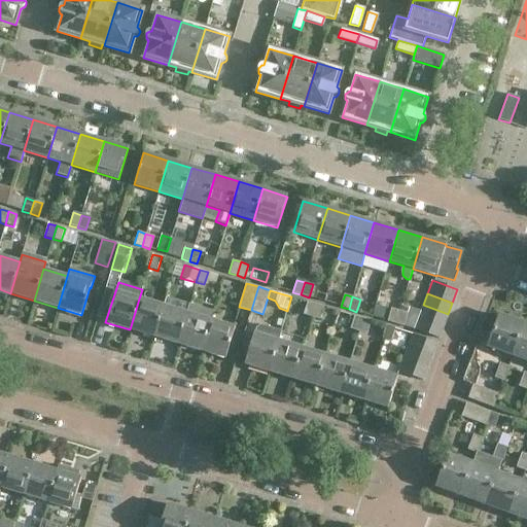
[(130,329),(153,337),(163,306),(139,299),(130,329)]
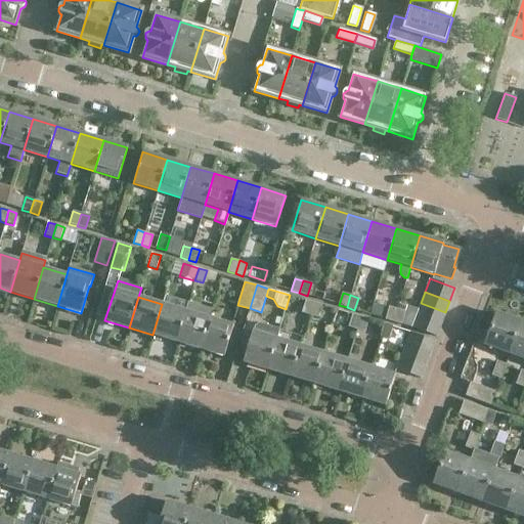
[(305,300),(301,312),(309,315),(313,302),(305,300)]
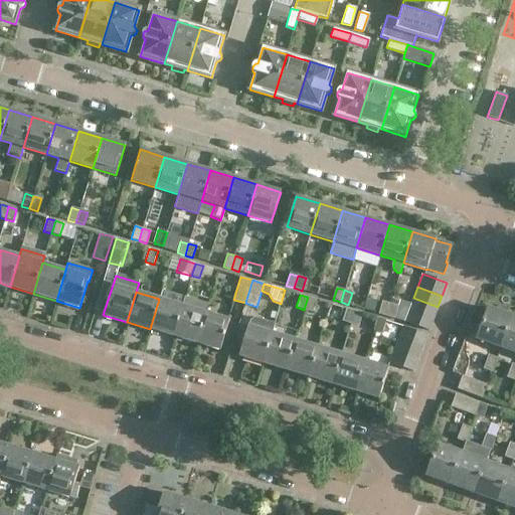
[(196,343),(205,313),(208,304),(185,297),(182,306),(173,336),(196,343)]
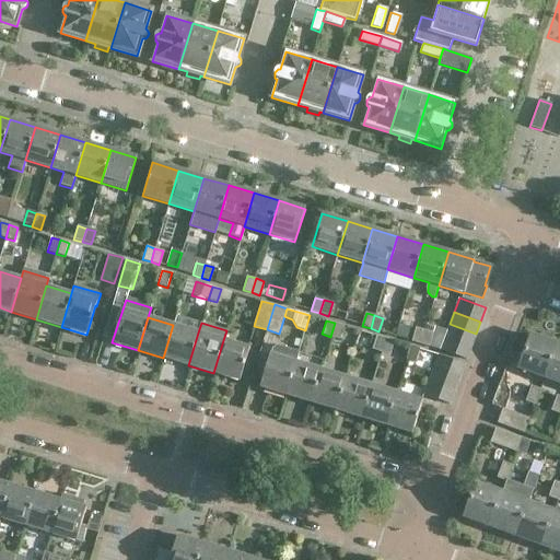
[(339,339),(343,325),(335,323),(330,337),(339,339)]
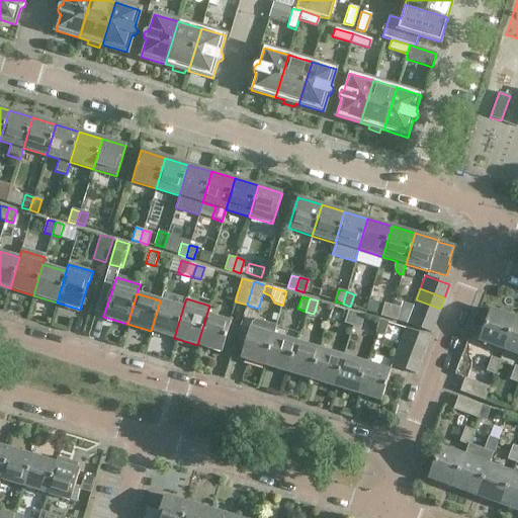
[(435,320),(440,309),(416,299),(412,311),(435,320)]
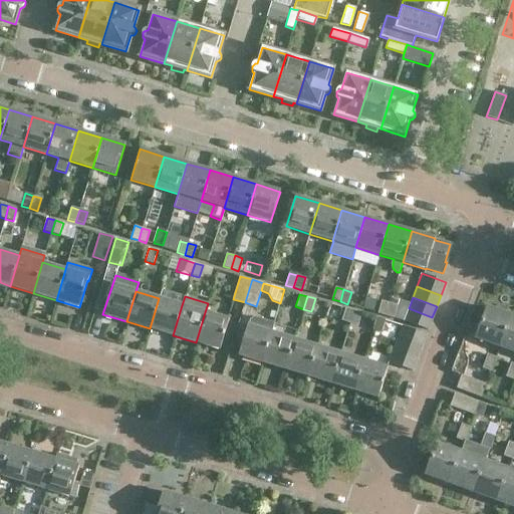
[(150,328),(173,335),(182,305),(159,298),(150,328)]
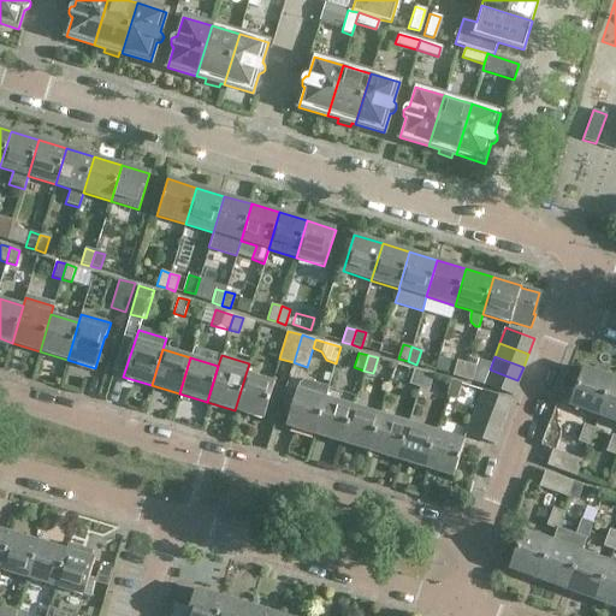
[(454,361),(440,357),(436,371),(449,375),(454,361)]
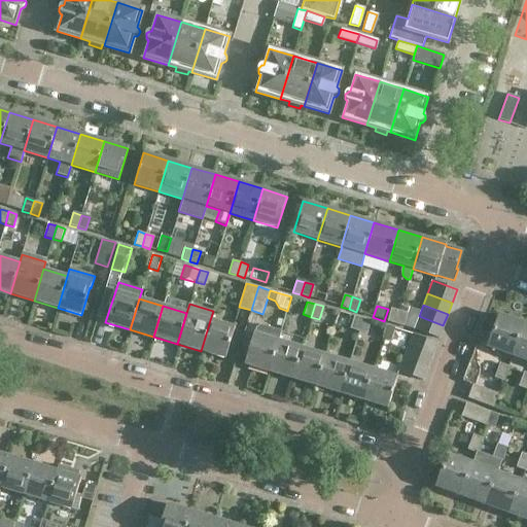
[(393,308),(389,321),(397,323),(400,311),(393,308)]
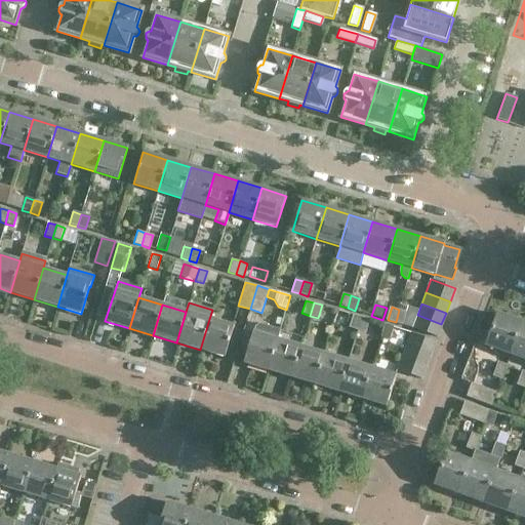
[(396,322),(403,325),(407,312),(399,310),(396,322)]
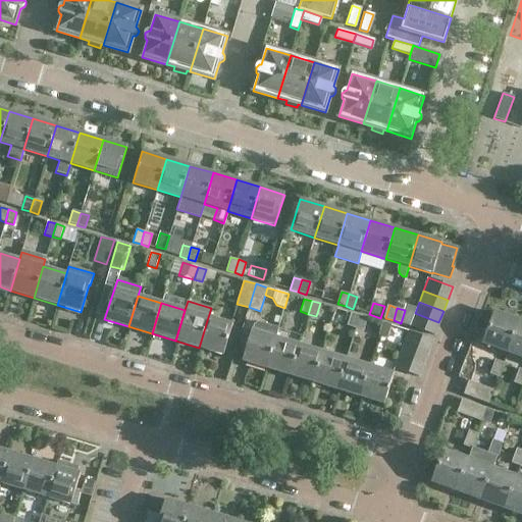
[(508,352),(519,321),(494,312),(483,343),(508,352)]
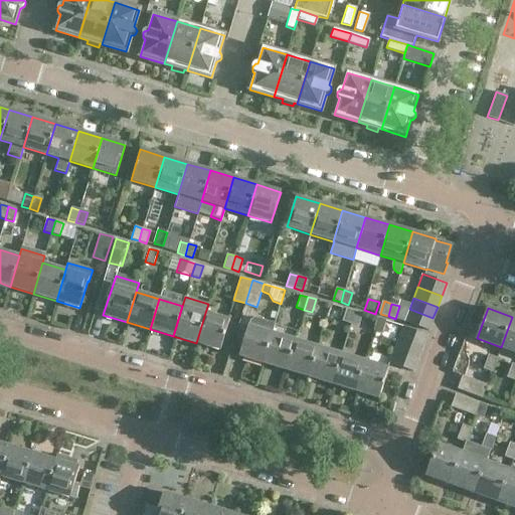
[(346,309),(342,322),(350,324),(354,311),(346,309)]
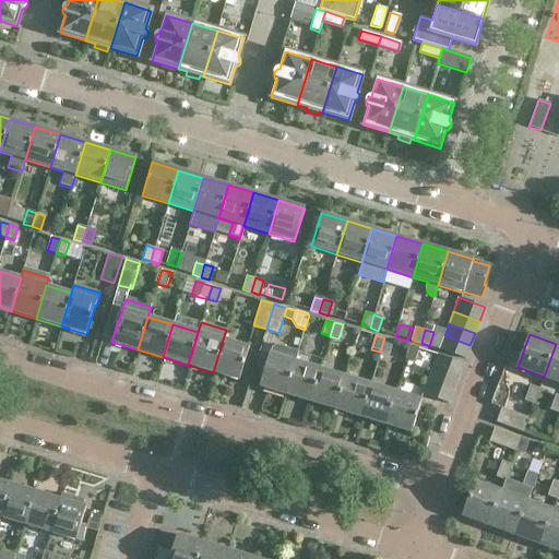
[(444,335),(439,348),(465,359),(470,345),(444,335)]
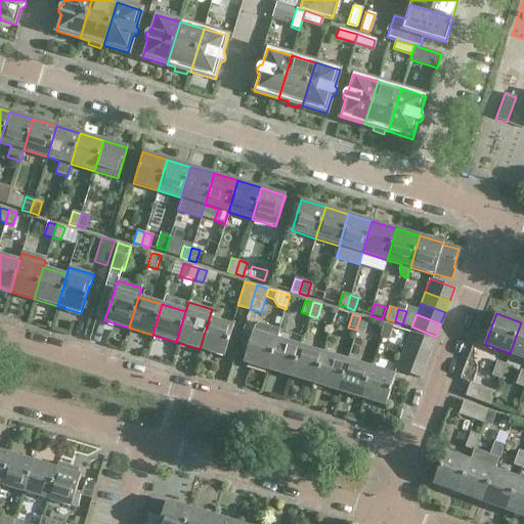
[(364,332),(368,319),(360,316),(356,330),(364,332)]
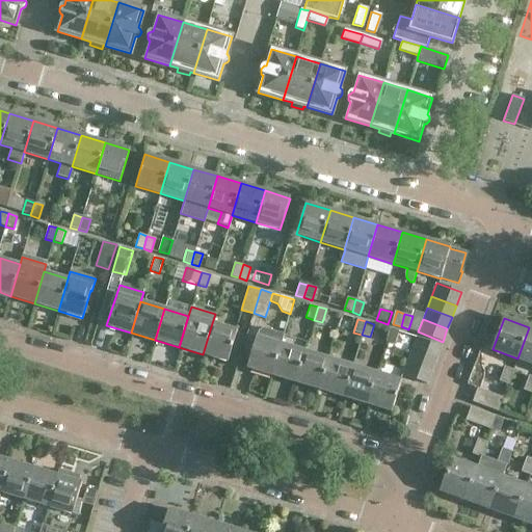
[(212,323),(203,354),(227,362),(237,330),(212,323)]
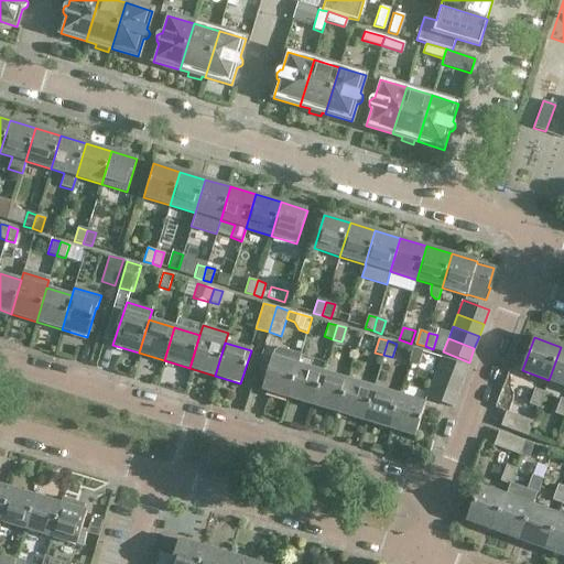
[(563,348),(561,347),(549,380),(563,386),(563,348)]
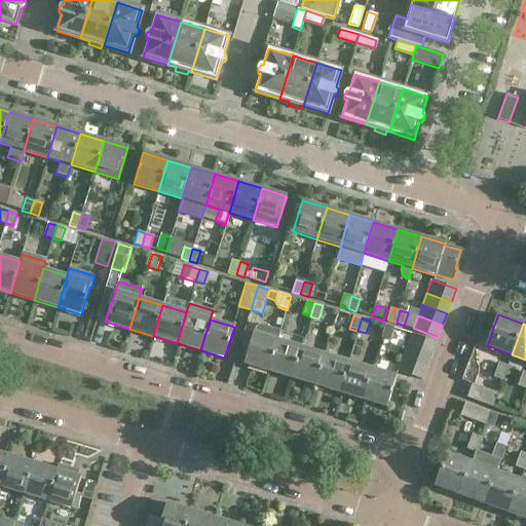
[(261,325),(255,328),(243,364),(268,371),(277,340),(280,331),(261,325)]
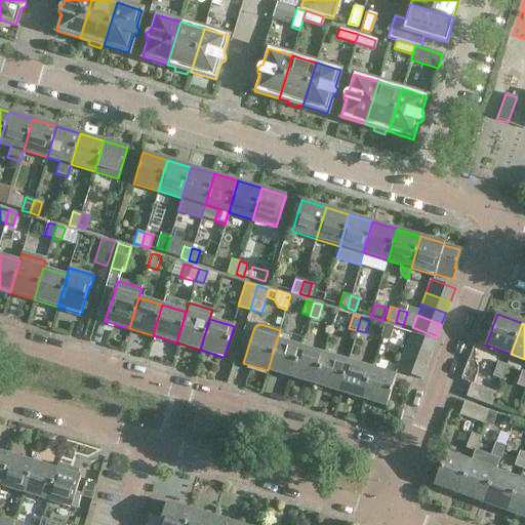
[(391,340),(394,327),(385,324),(380,337),(391,340)]
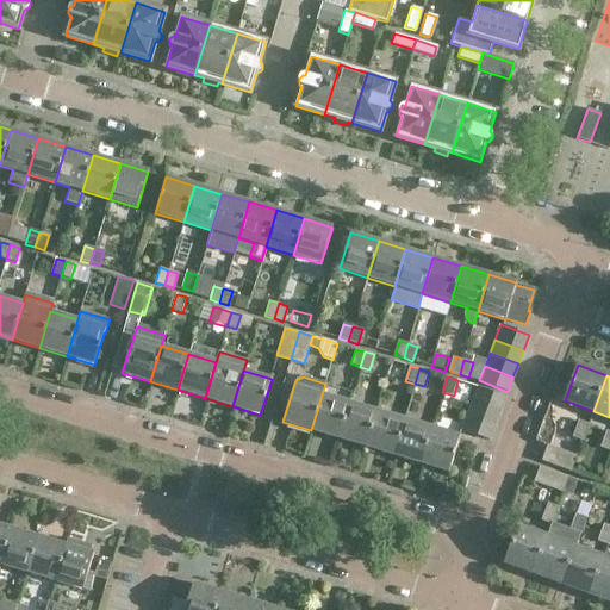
[(500,411),(505,398),(477,386),(472,400),(500,411)]
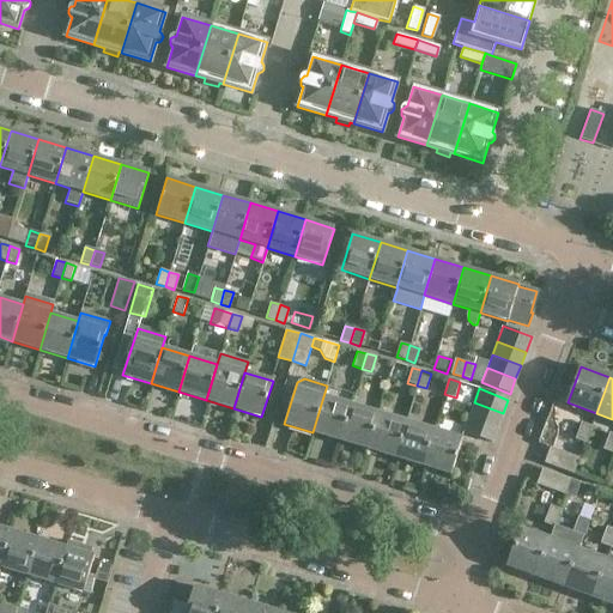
[(340,441),(351,405),(323,396),(313,432),(340,441)]
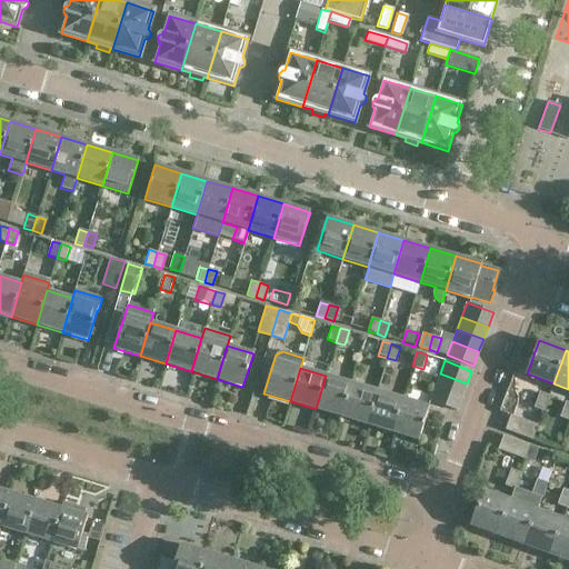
[(461,397),(467,383),(440,373),(435,387),(461,397)]
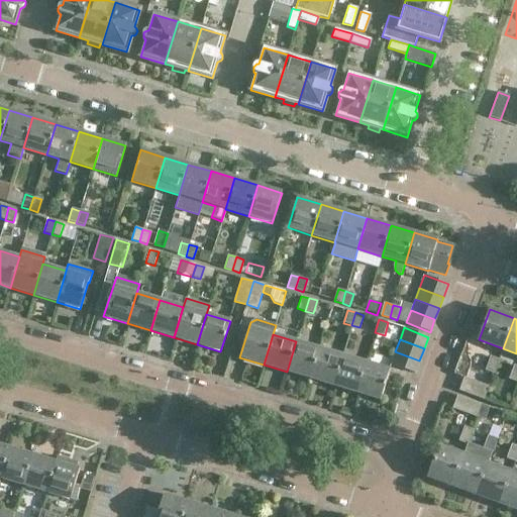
[(310,379),(319,348),(296,341),(287,372),(310,379)]
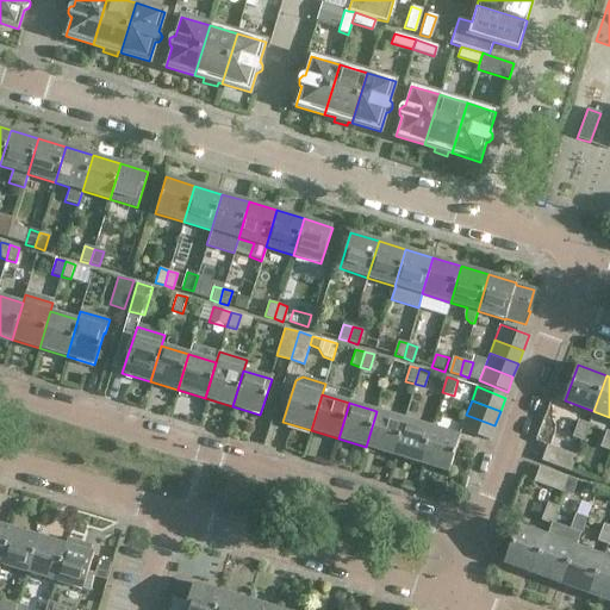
[(393,455),(404,419),(377,411),(366,447),(393,455)]
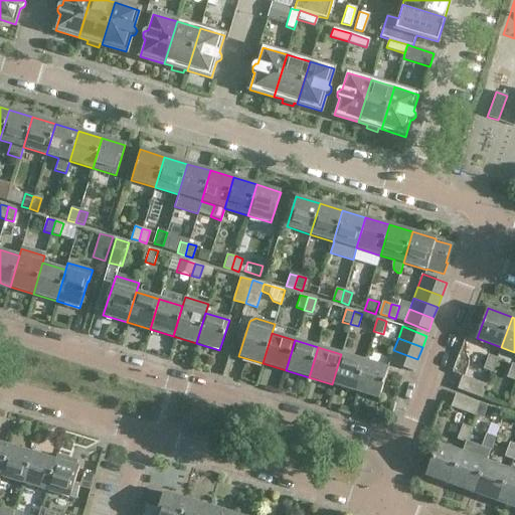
[(388,363),(412,372),(417,359),(393,350),(388,363)]
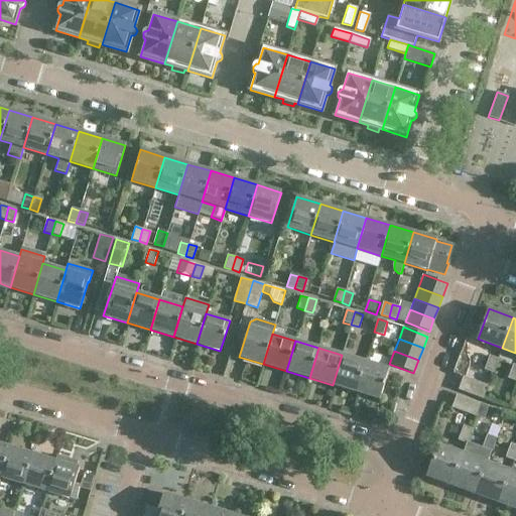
[(356,392),(365,362),(342,355),(333,385),(356,392)]
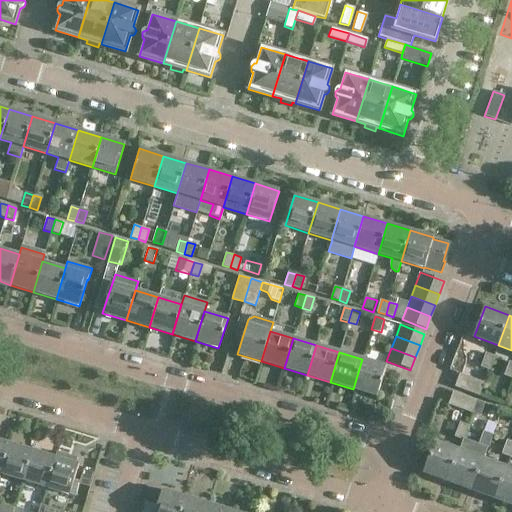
[(488,369),(493,356),(484,353),(480,366),(488,369)]
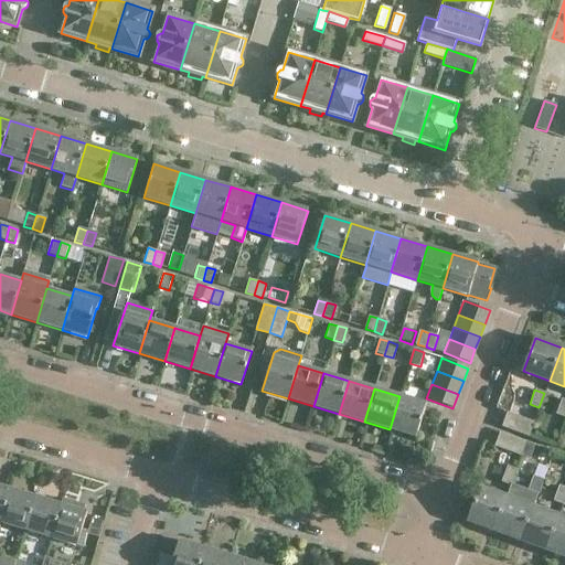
[(390,429),(415,437),(426,404),(400,396),(390,429)]
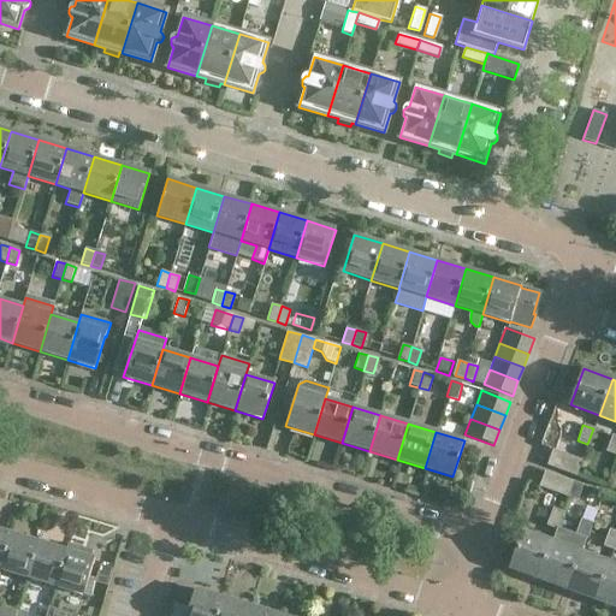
[(548,465),(575,475),(581,461),(552,450),(548,465)]
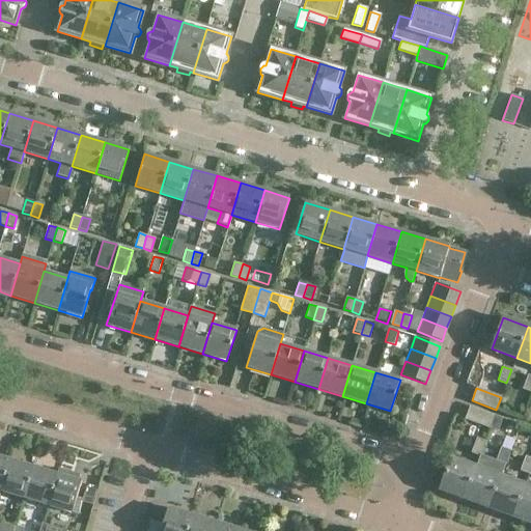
[(470,407),(466,419),(490,428),(494,416),(470,407)]
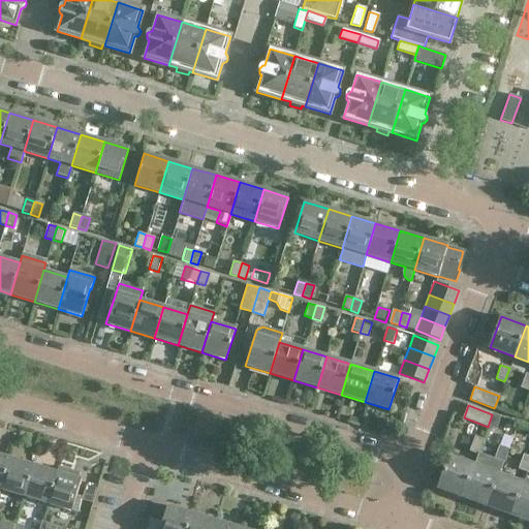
[(495,429),(500,416),(492,414),(488,427),(495,429)]
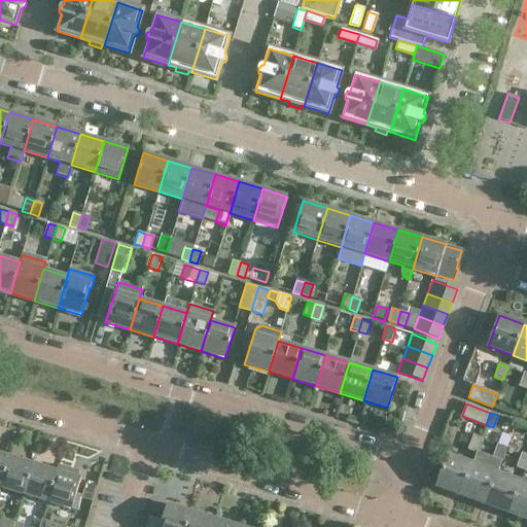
[(477,452),(482,440),(472,436),(468,449),(477,452)]
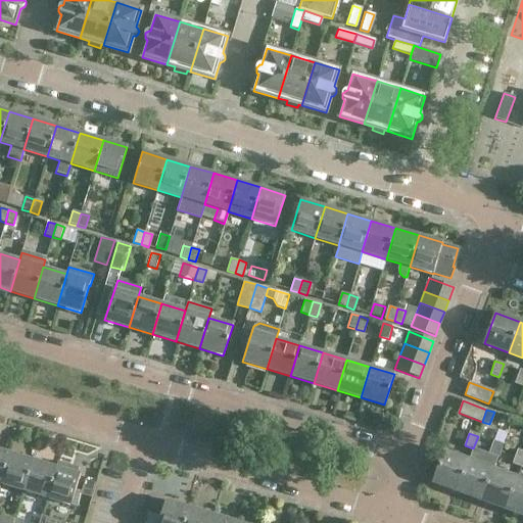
[(502,444),(493,441),(488,455),(497,458),(502,444)]
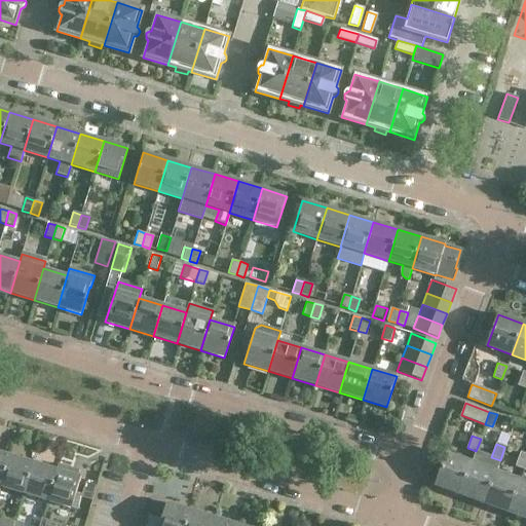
[(460,494),(484,502),(495,472),(500,460),(491,457),(476,451),(472,463),(460,494)]
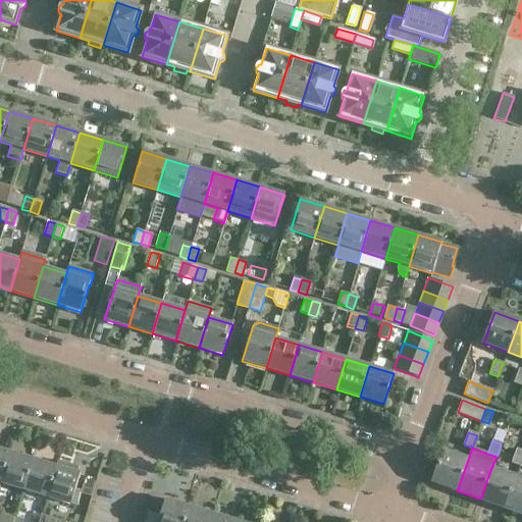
[(0,481),(9,452),(0,449),(0,481)]
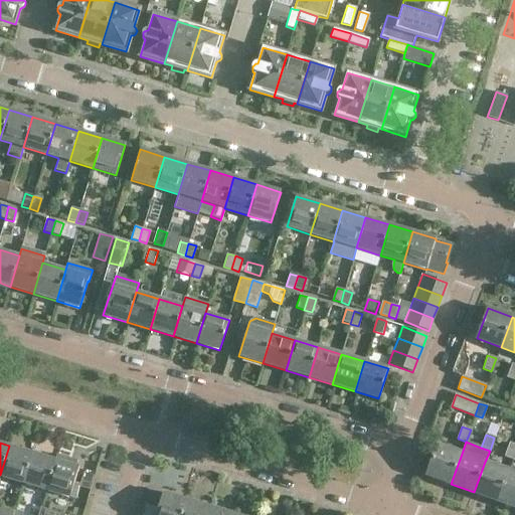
[(513,460),(514,454),(514,445),(509,444),(505,457),(513,460)]
